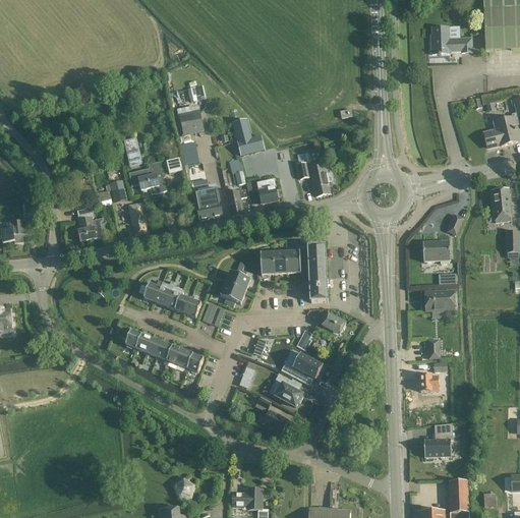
[(481,0),(484,49),(519,47),(519,0),(481,0)]
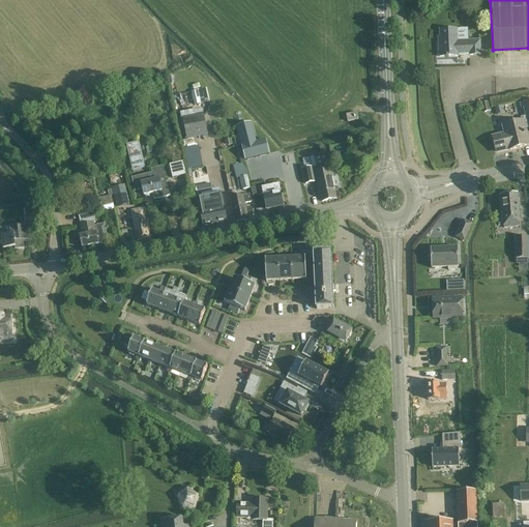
[(479,36),(456,37),(456,26),(438,26),(439,34),(437,34),(438,54),(457,53),(457,54),(480,53),(479,36)]
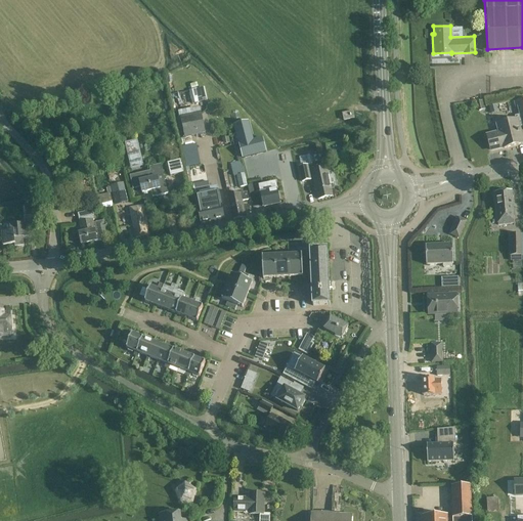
[(179,63),(180,77),(197,75),(194,61),(179,63)]
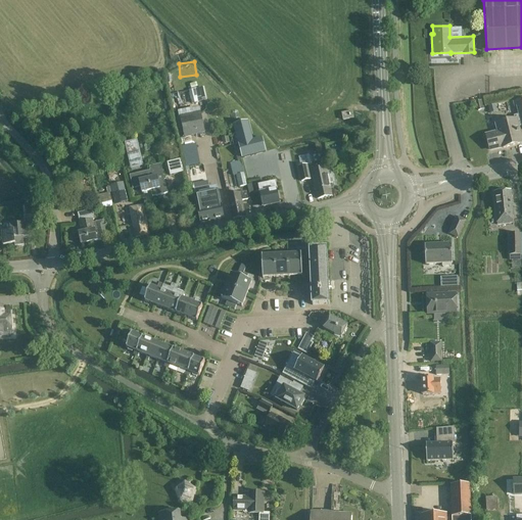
[(194,100),(206,98),(204,84),(192,85),(194,100)]
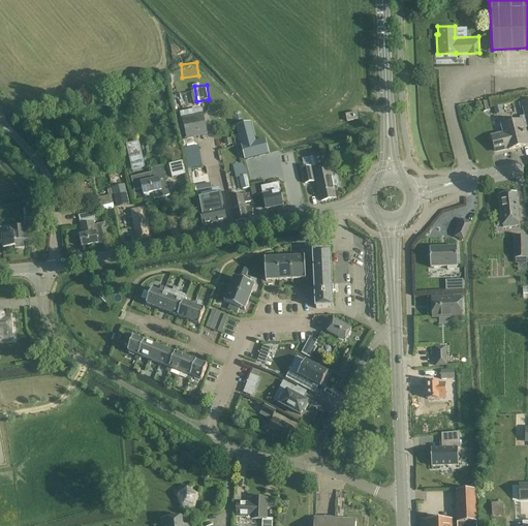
[(490,133),(494,149),(506,146),(507,147),(527,142),(523,125),(526,124),(527,129),(527,128),(527,96),(517,99),(519,105),(521,105),(523,113),(518,114),(519,117),(500,122),(503,130),(490,133)]
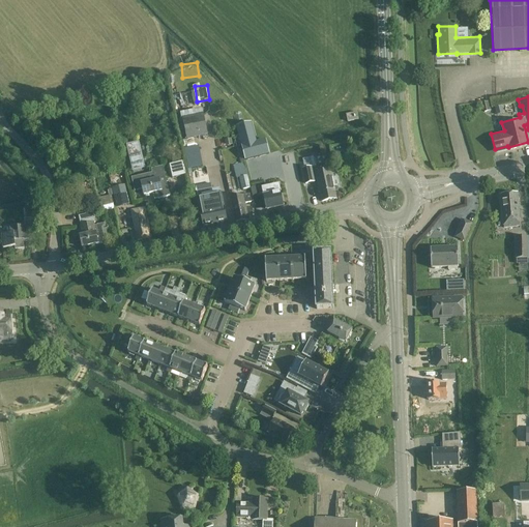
[(349,120),(360,118),(359,111),(348,113),(349,120)]
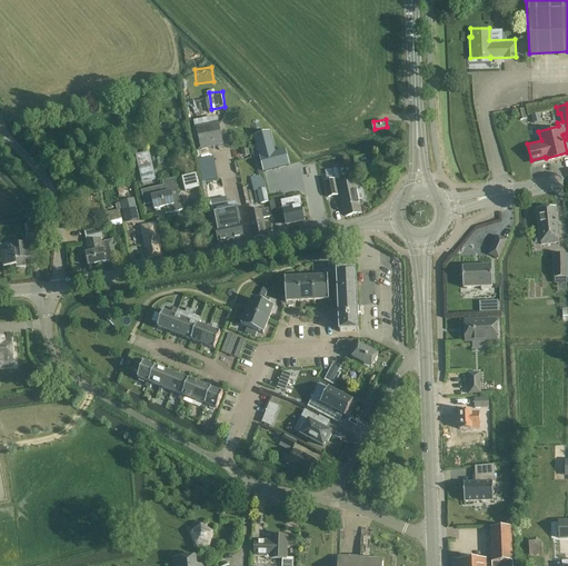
[(222,142),(217,120),(195,125),(200,148),(222,142)]
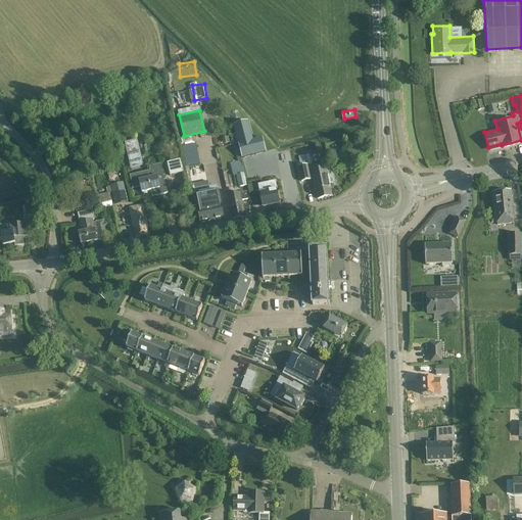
[(232,121),(240,153),(263,147),(259,134),(250,136),(245,117),(232,121)]
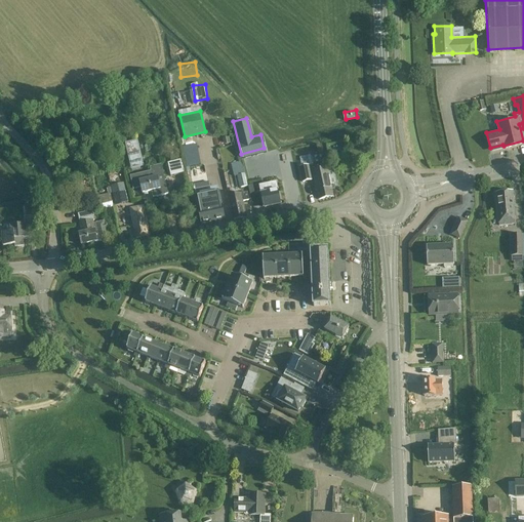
[(126,151),(130,167),(144,164),(136,137),(124,141),(123,141),(118,142),(121,152),(126,151)]
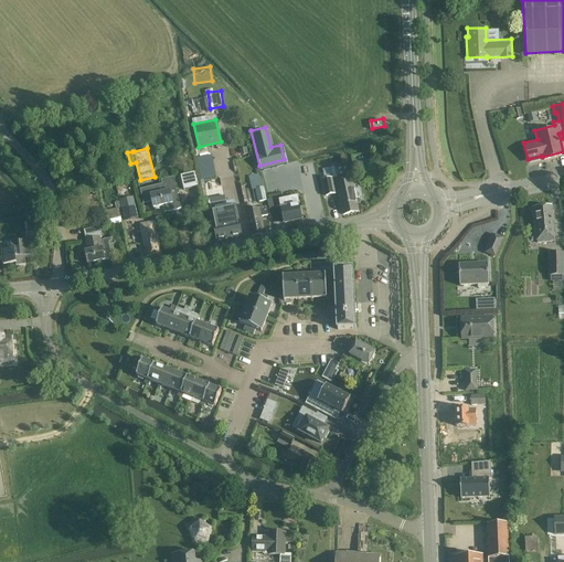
[(199,150),(204,180),(217,178),(211,148),(199,150)]
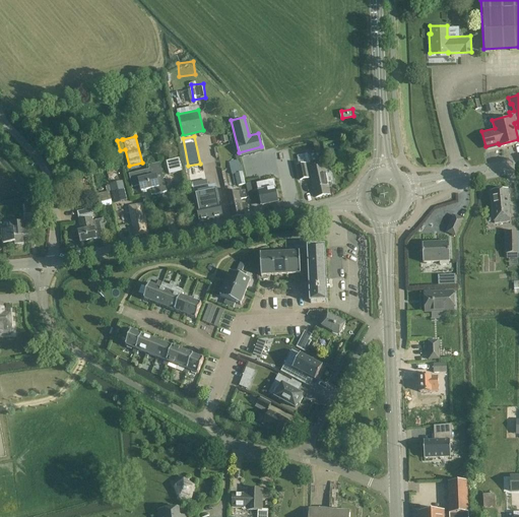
[(311,175),(315,194),(328,191),(323,165),(309,168),(306,151),(296,153),(298,163),(295,164),(299,179),(308,177),(308,176),(311,175)]
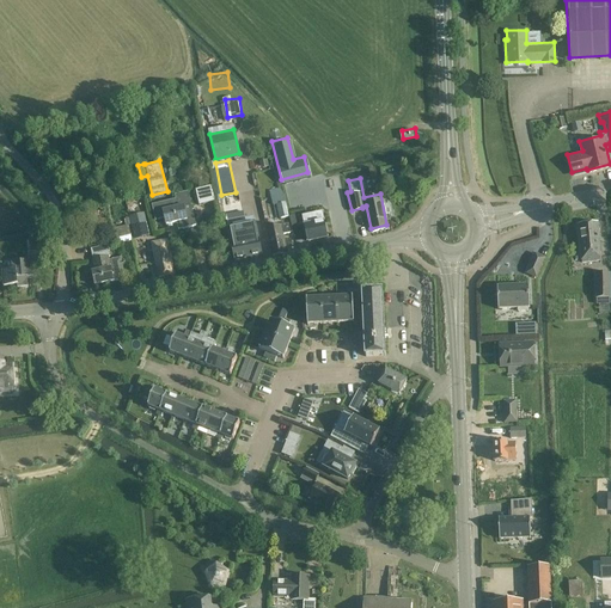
[(194,188),(197,202),(214,198),(211,183),(194,188)]
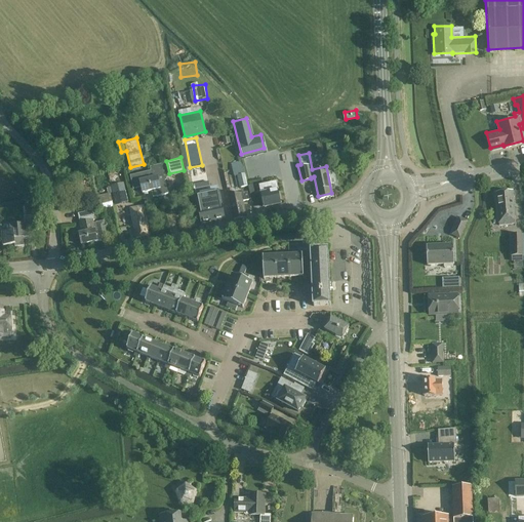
[(236,173),(239,186),(246,184),(240,157),(230,160),(233,174),(236,173)]
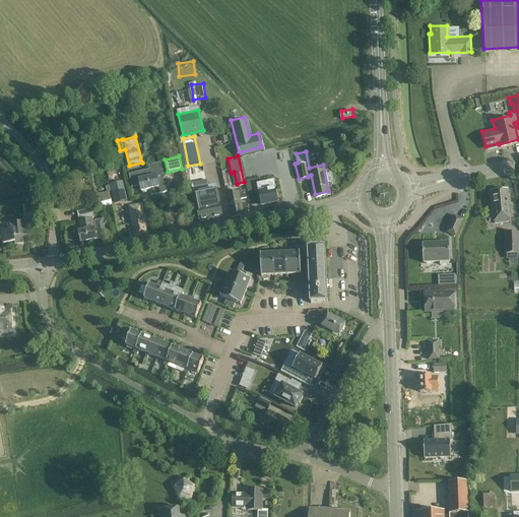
[(241,159),(245,174),(251,173),(247,157),(241,159)]
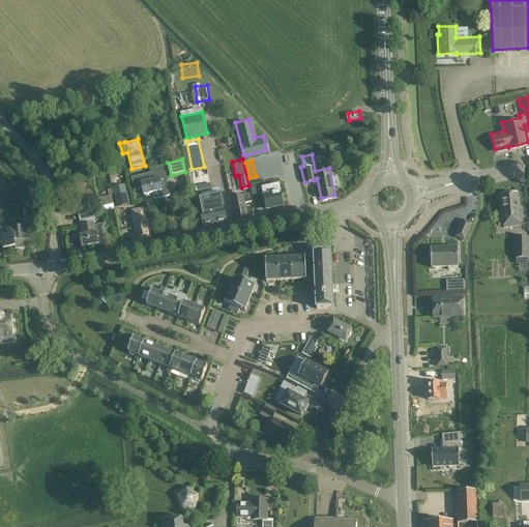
[(152,189),(153,196),(169,193),(162,163),(150,166),(151,170),(130,175),(134,188),(141,186),(143,193),(152,189)]
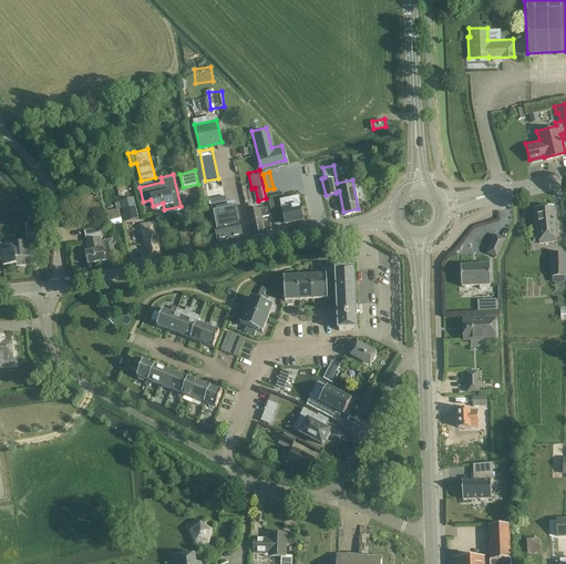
[(120,205),(123,219),(137,216),(132,195),(119,198),(119,200),(117,200),(120,206),(120,205)]
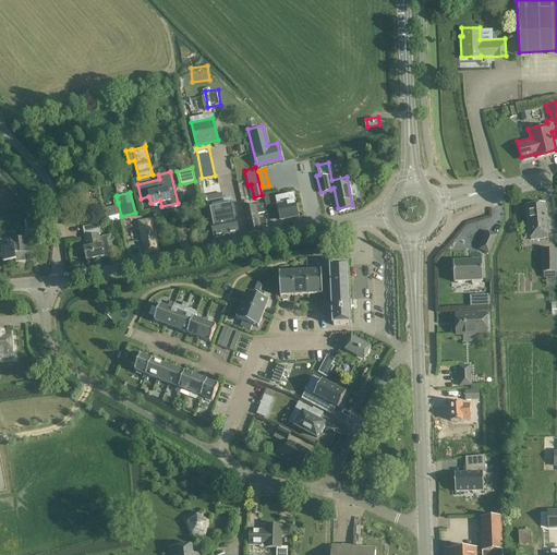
[(277,202),(279,217),(297,214),(294,198),(293,198),(292,193),(285,194),(286,201),(277,202)]
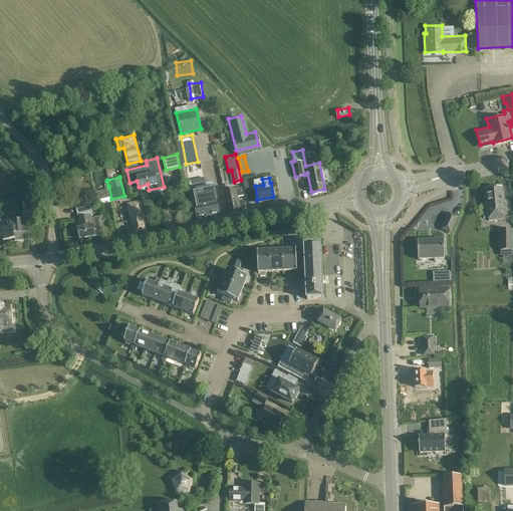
[(92,190),(96,203),(110,200),(106,187),(108,187),(106,181),(102,182),(104,187),(92,190)]
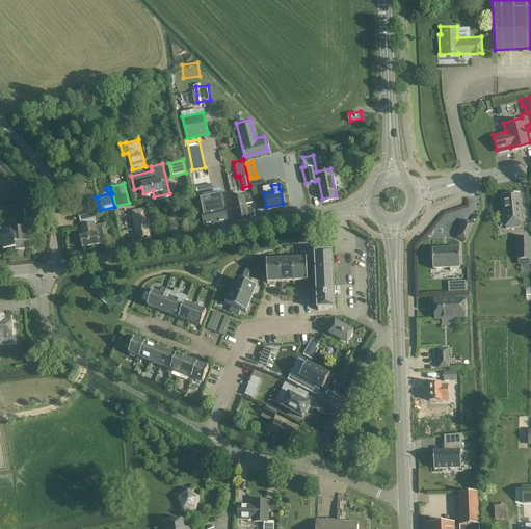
[(196,194),(202,223),(228,218),(221,189),(196,194)]
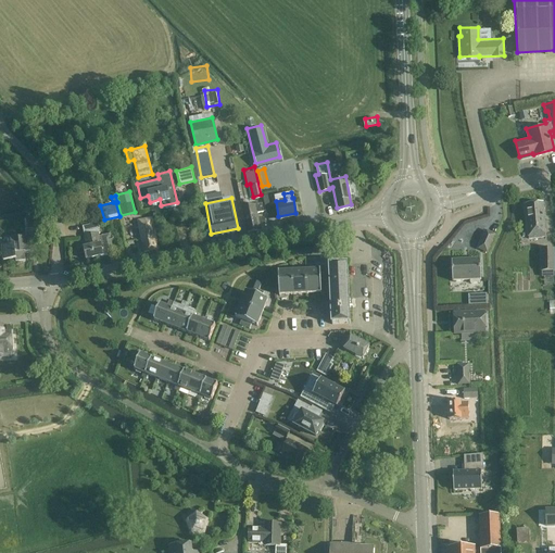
[(545,234),(542,199),(524,201),(527,235),(545,234)]
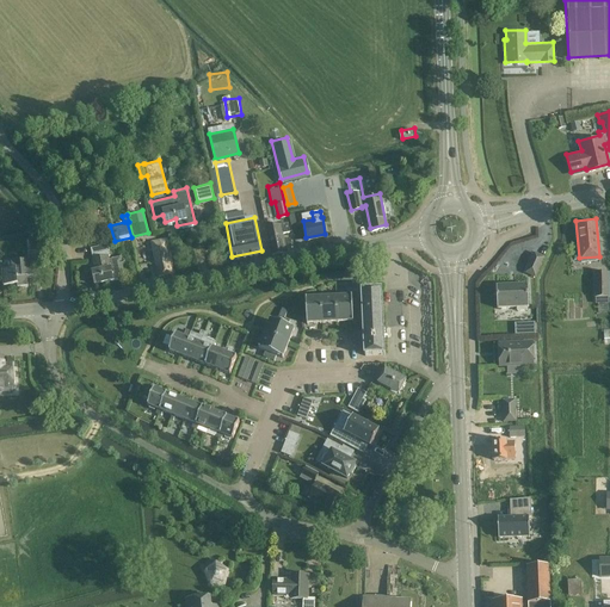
[(265,224),(271,252),(284,249),(281,231),(289,230),(287,221),(279,222),(278,221),(265,224)]
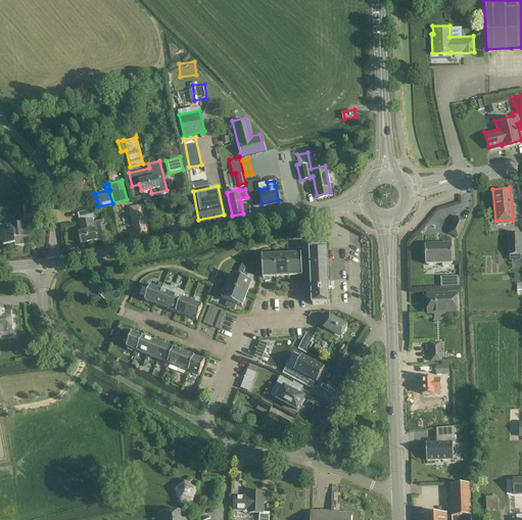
[(37,200),(24,201),(25,214),(38,213),(37,200)]
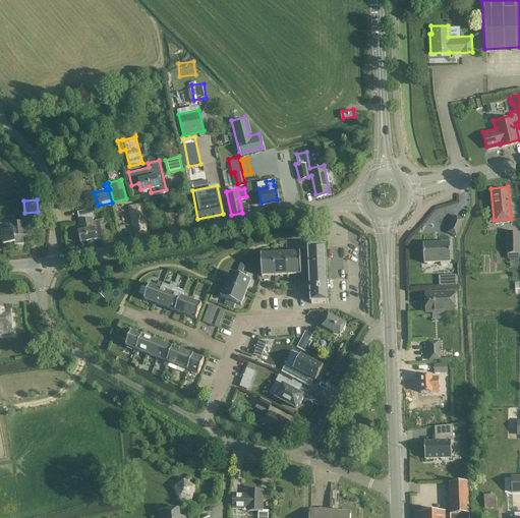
[(129,213),(133,233),(148,230),(143,210),(141,200),(127,204),(129,213)]
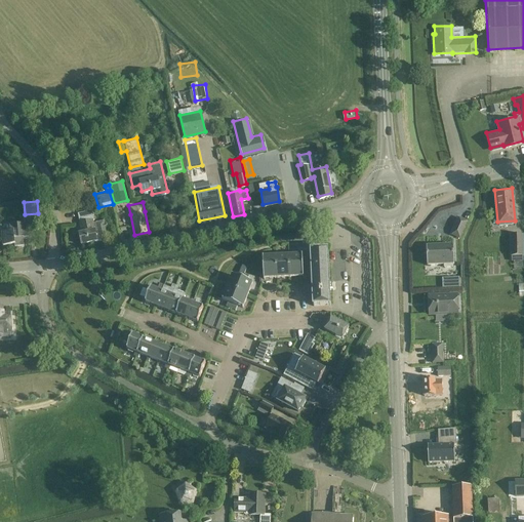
[(78,231),(80,242),(107,236),(103,218),(93,221),(92,216),(91,208),(76,211),(80,230),(78,231)]
